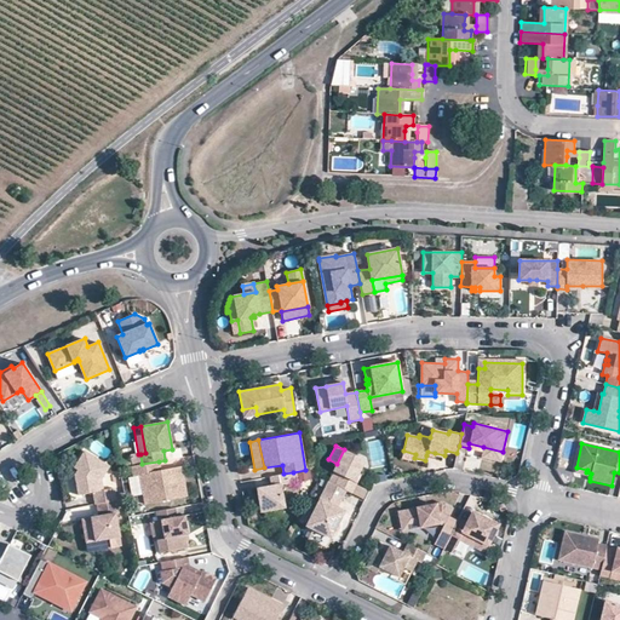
[(172,449),(164,451),(165,460),(182,457),(179,447),(172,449)]
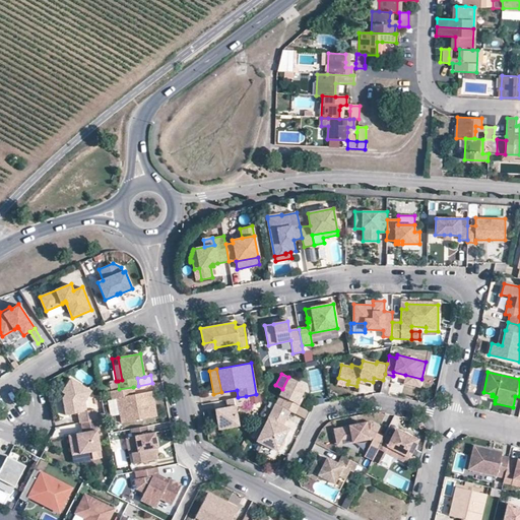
[(419,387),(421,379),(405,375),(403,383),(419,387)]
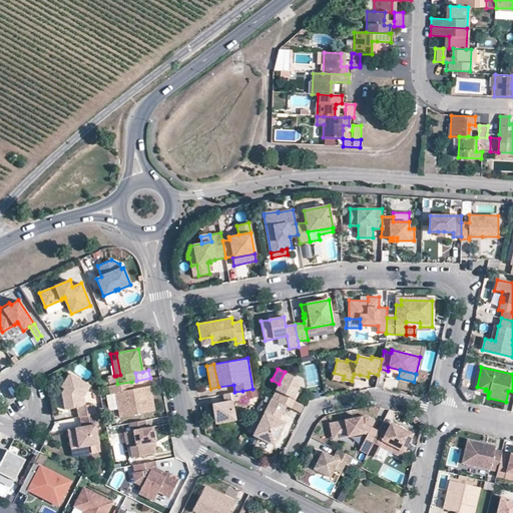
[(293,398),(297,392),(302,381),(285,372),(279,384),(276,390),(282,393),(278,401),(286,406),(291,408),(294,402),(296,399),(293,398)]
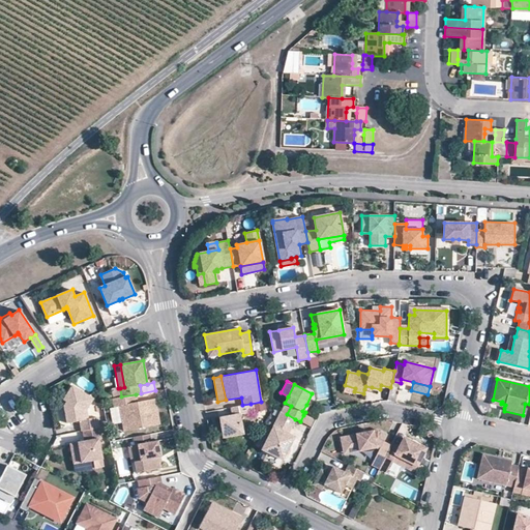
[(83,431),(99,428),(97,417),(87,418),(86,410),(93,400),(72,385),(63,400),(66,402),(68,403),(66,408),(63,408),(66,423),(79,421),(81,431),(83,431)]
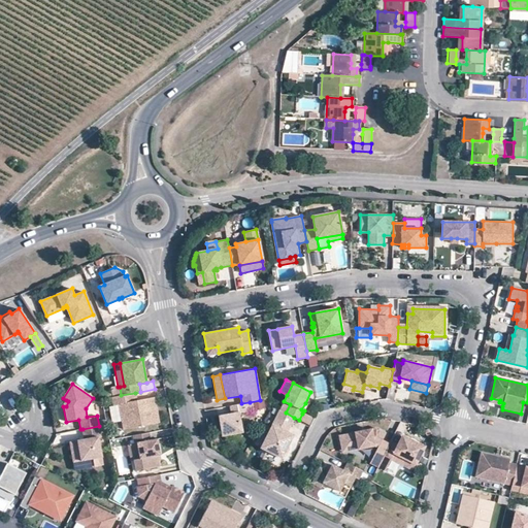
[(352,393),(353,390),(354,387),(343,384),(341,390),(352,393)]
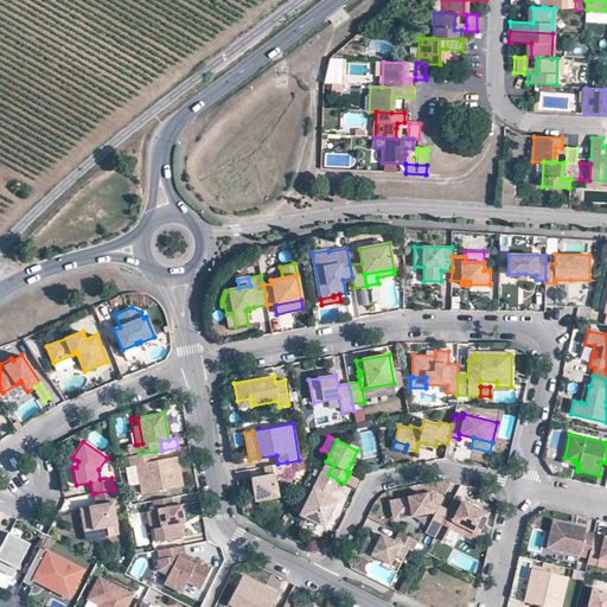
[(155,452),(139,454),(129,457),(131,466),(136,465),(142,493),(183,486),(177,457),(158,460),(155,452)]
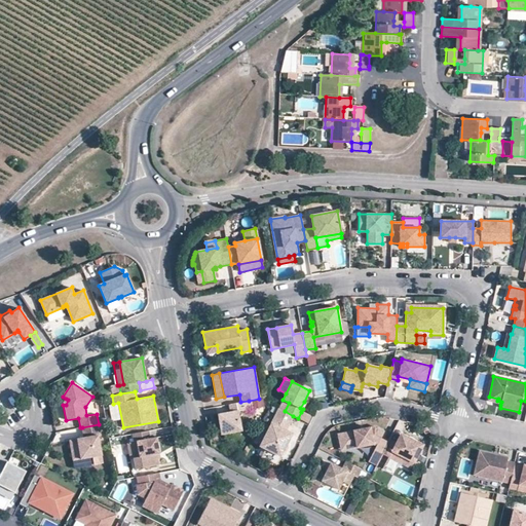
[(249,401),(240,402),(229,404),(230,412),(218,415),(221,434),(240,430),(237,412),(251,409),(249,401)]
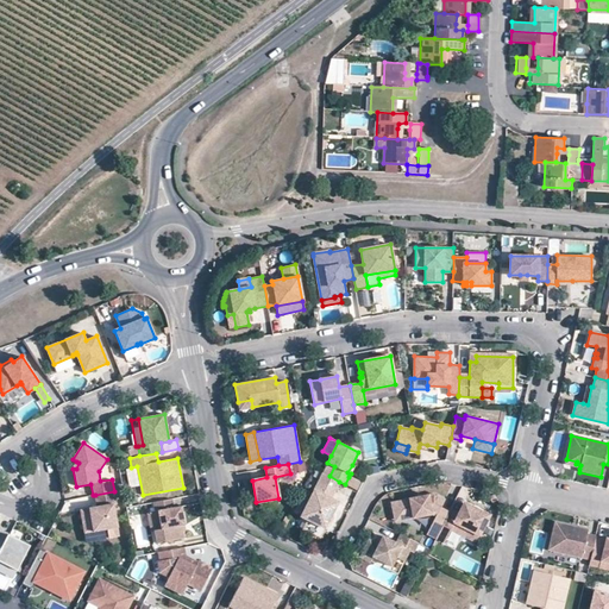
[(339,482),(330,476),(322,473),(301,516),(325,528),(327,525),(331,522),(333,518),(332,514),(336,507),(333,500),(331,498),(339,482)]
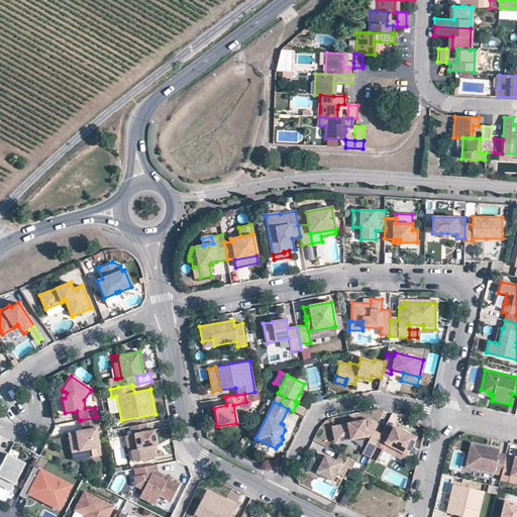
[(293,411),(302,416),(306,410),(296,405),(293,411)]
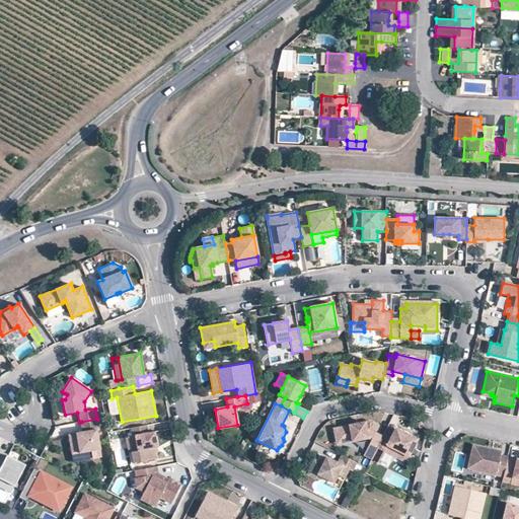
[(97,419),(81,422),(82,432),(68,435),(72,454),(89,451),(91,458),(101,456),(96,430),(99,429),(97,423),(97,419)]
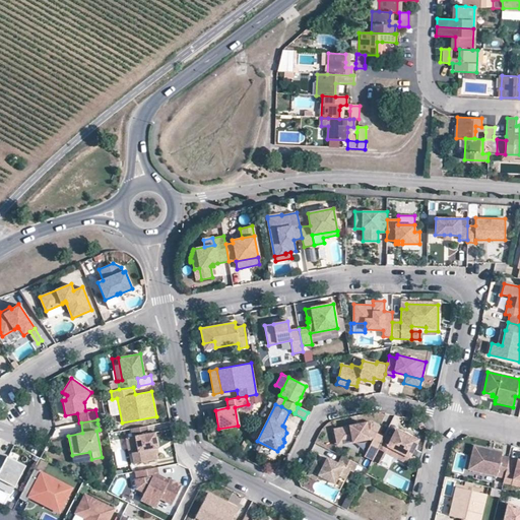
[(345,435),(346,441),(369,439),(372,441),(365,456),(372,460),(382,439),(375,436),(380,426),(372,421),(335,426),(336,436),(345,435)]
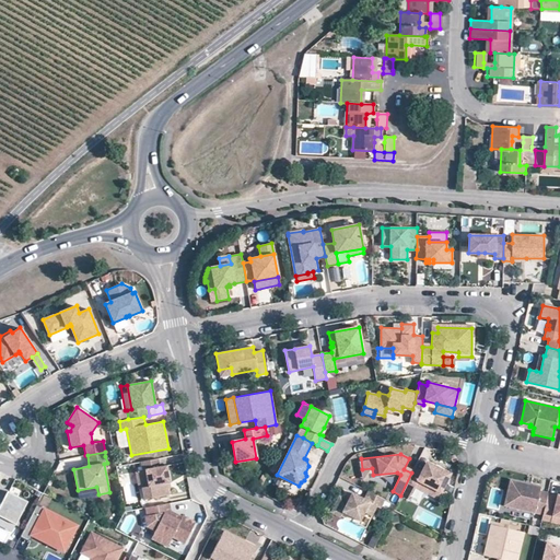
[(158,458),(141,462),(142,470),(146,469),(148,486),(142,488),(144,500),(170,494),(167,488),(167,483),(170,482),(166,465),(160,466),(158,458)]
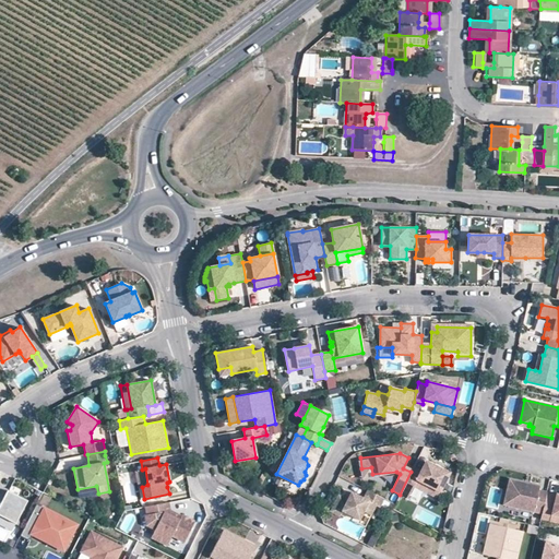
[(411,472),(400,495),(407,498),(414,486),(417,479),(440,491),(449,473),(426,461),(419,474),(412,470),(411,472)]
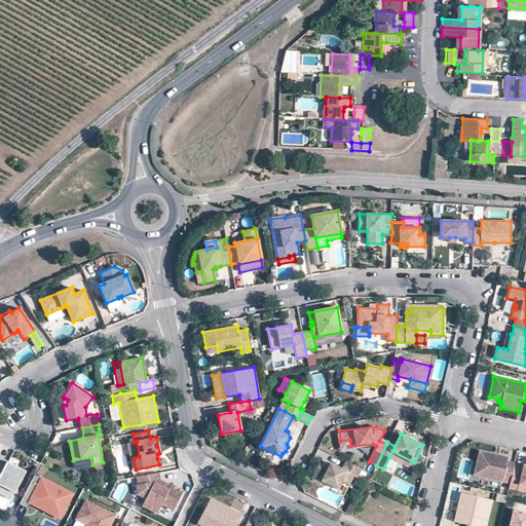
[(134,458),(139,456),(137,441),(134,442),(127,443),(130,458),(134,458)]
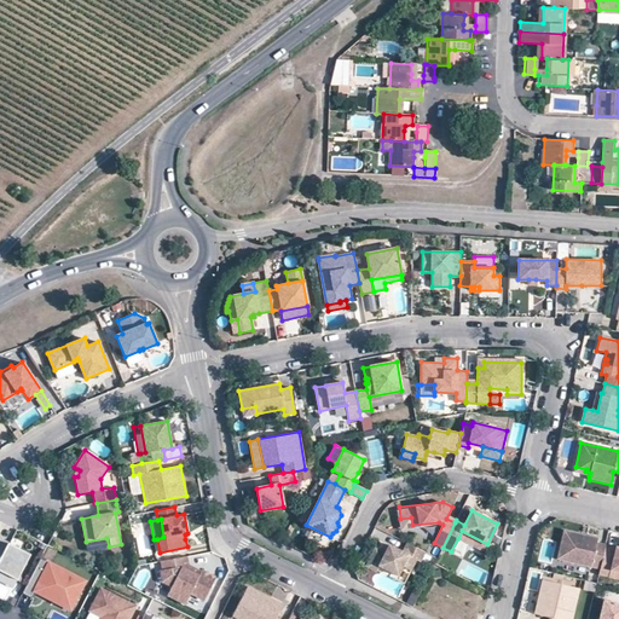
[(458,538),(484,550),(487,544),(462,531),(458,538)]
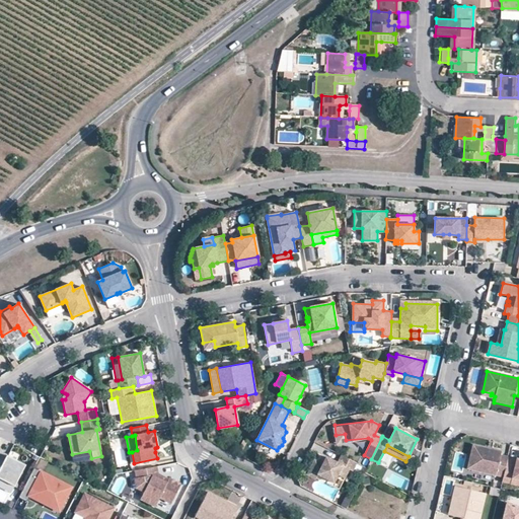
[(503,476),(508,457),(500,455),(501,451),(491,449),(490,451),(488,451),(489,448),(472,445),(467,468),(503,476)]
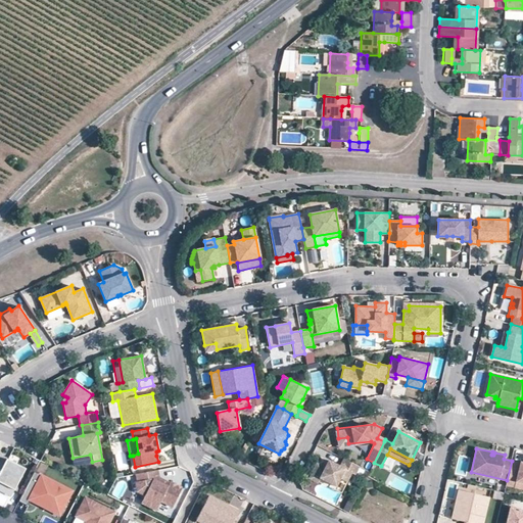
[(8,458),(0,454),(0,479),(16,487),(27,469),(7,459),(8,458)]
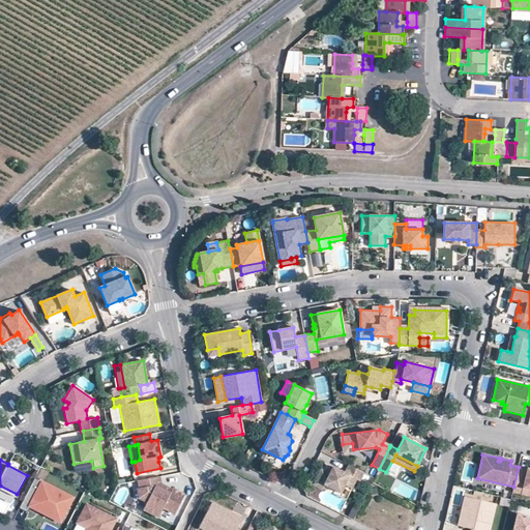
[(345,484),(352,488),(356,479),(359,480),(363,472),(348,465),(345,472),(332,467),(329,473),(326,472),(321,469),(313,484),(322,490),(324,484),(341,493),(345,484)]
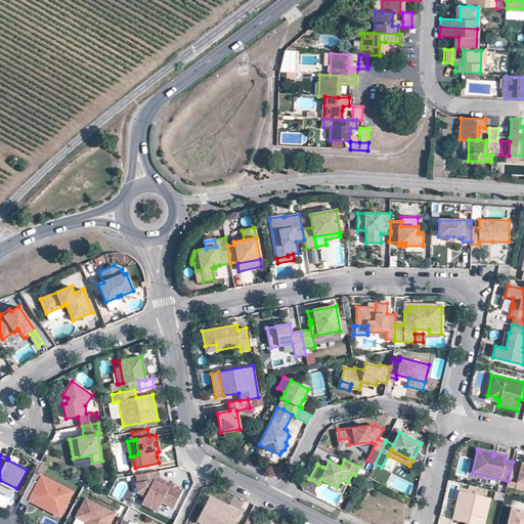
[(523,464),(513,461),(513,462),(508,481),(507,486),(523,489),(523,464)]
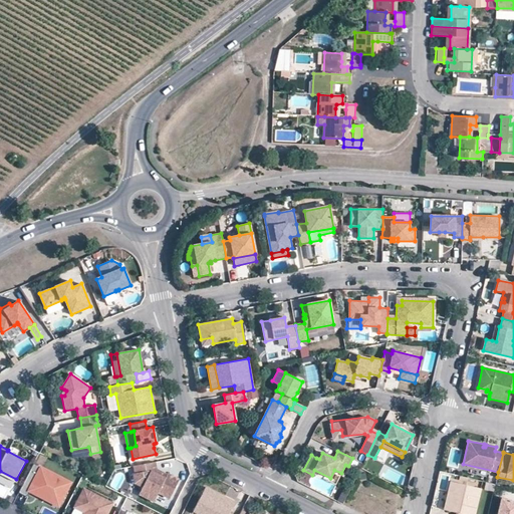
[(159,474),(157,469),(156,462),(134,466),(135,473),(134,474),(135,483),(143,487),(139,494),(154,501),(158,493),(170,498),(179,479),(167,473),(167,474),(165,478),(159,474)]
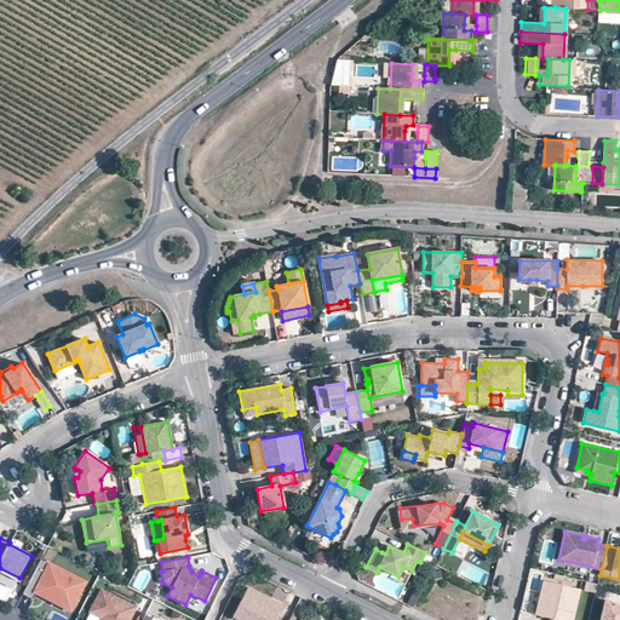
[(86,583),(41,560),(23,595),(33,600),(39,587),(64,600),(62,606),(72,610),(86,583)]
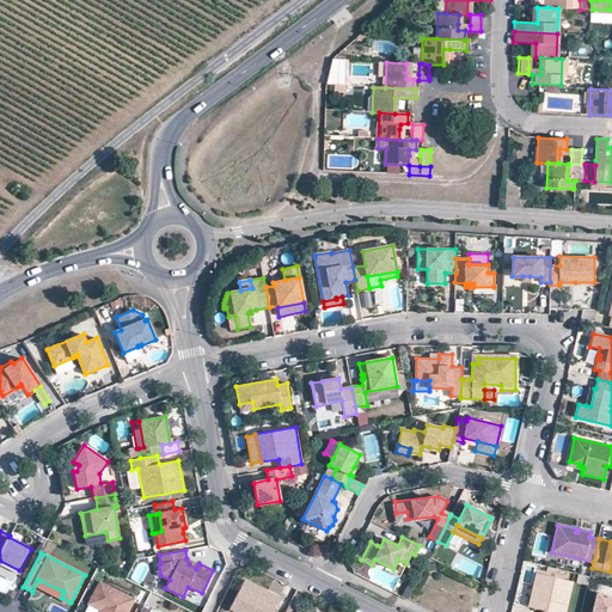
[(199,564),(187,558),(189,564),(196,569),(199,564)]
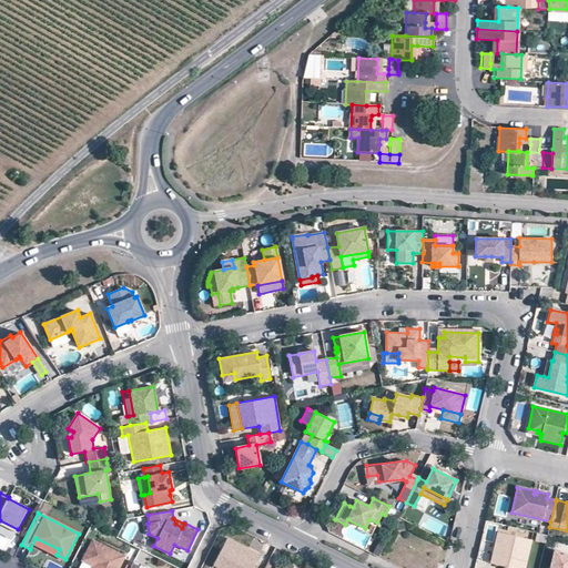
[(371,536),(377,523),(369,519),(365,528),(363,531),(371,536)]
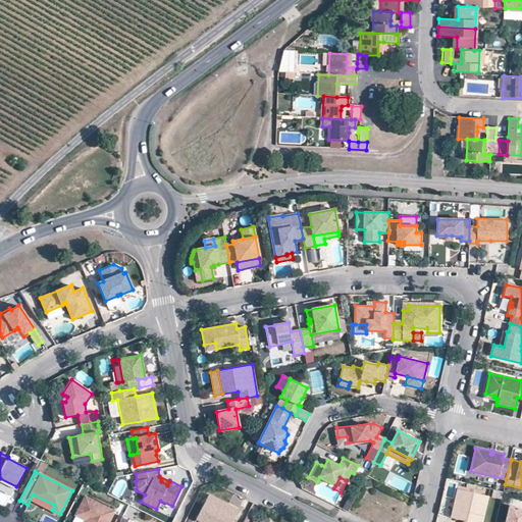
[(16,486),(0,478),(0,486),(13,493),(16,486)]
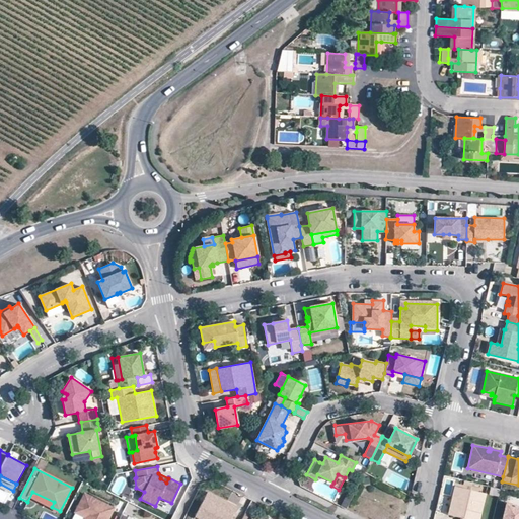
[(460,518),(479,518),(482,513),(468,510),(470,499),(484,502),(486,494),(454,486),(451,500),(456,501),(455,506),(450,505),(448,514),(461,518),(460,518)]
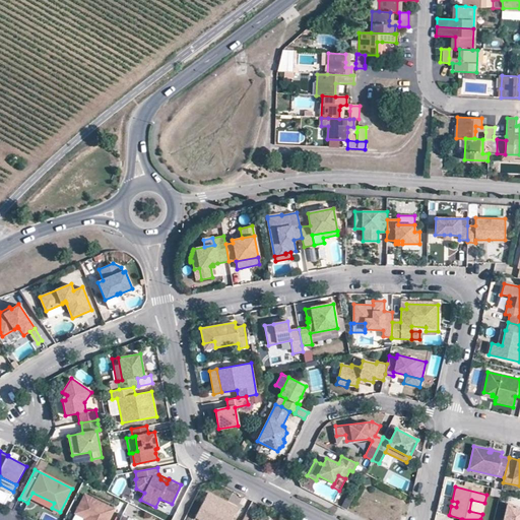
[(54,503),(33,493),(29,497),(52,508),(54,503)]
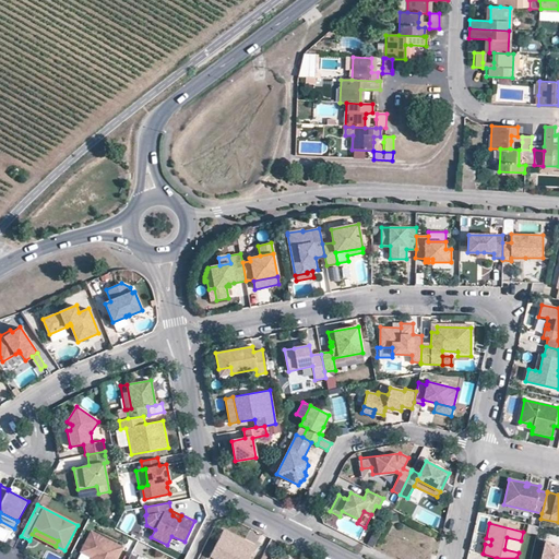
[(251,558),(249,558),(253,548),(244,543),(245,540),(223,530),(210,556),(215,558),(251,558)]
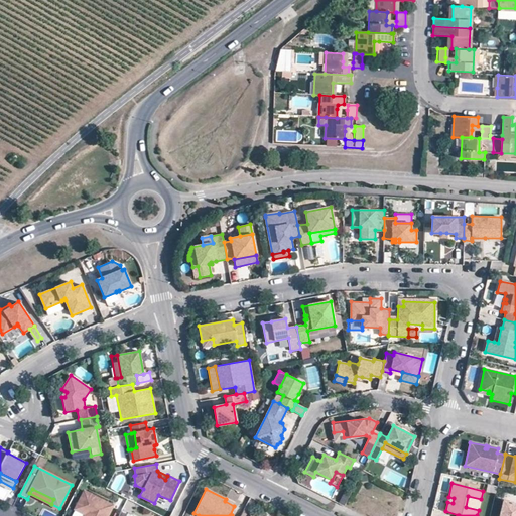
[(107,515),(113,505),(86,491),(76,509),(87,514),(85,515),(107,515)]
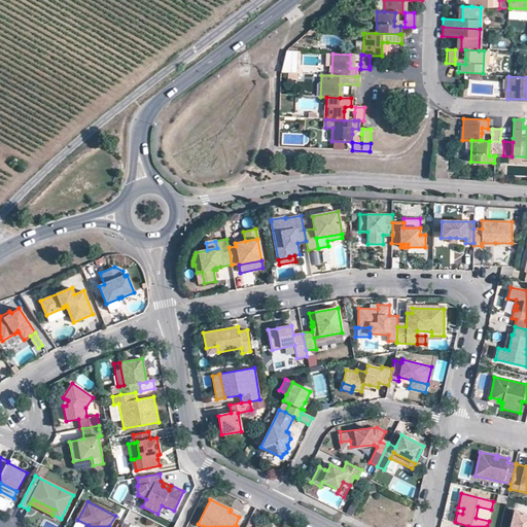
[(526,526),(526,514),(514,511),(508,526),(526,526)]
